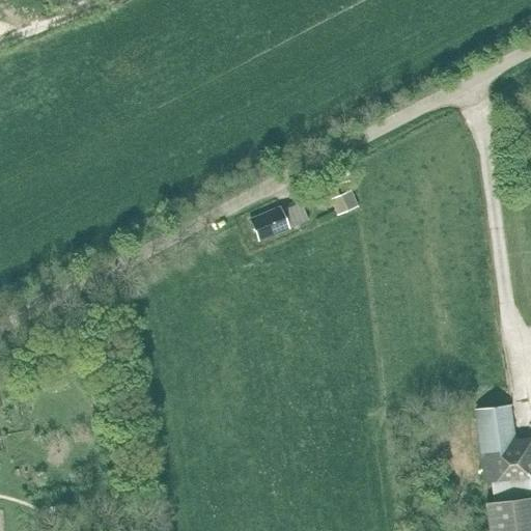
[(330,198),(337,214),(356,205),(350,190),(330,198)]
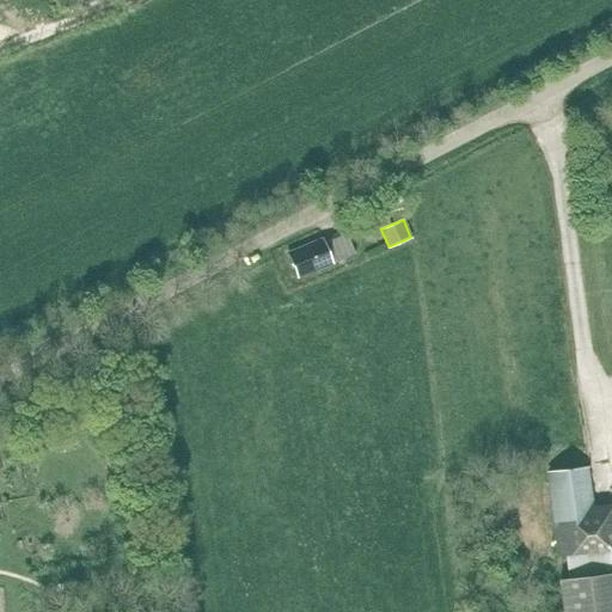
[(354,252),(348,237),(346,232),(324,242),(323,238),(287,252),(297,276),(354,252)]
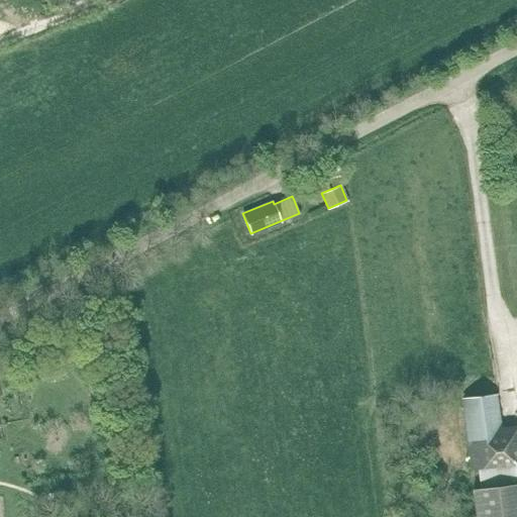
[(516,516),(516,427),(500,429),(496,396),(461,400),(470,471),(478,470),(481,489),(471,490),(474,516),(516,516)]
